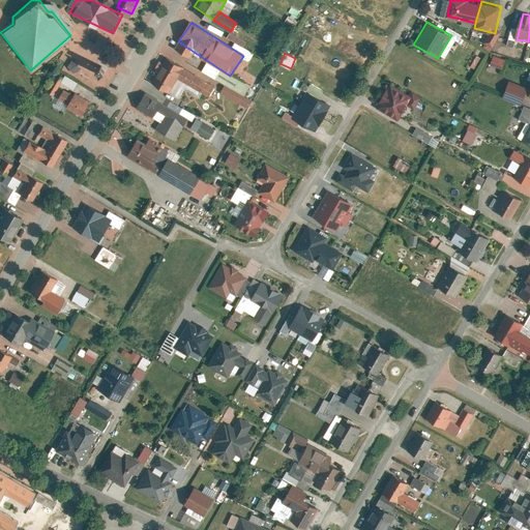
[(490,63),(501,67),(504,59),(493,55),(490,63)]
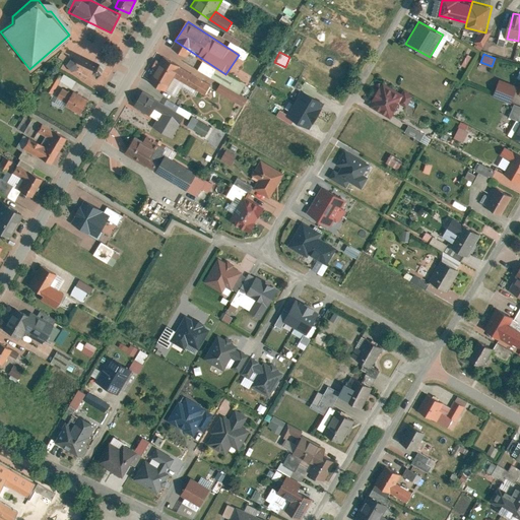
[(178,74),(183,66),(166,55),(150,79),(167,90),(178,74)]
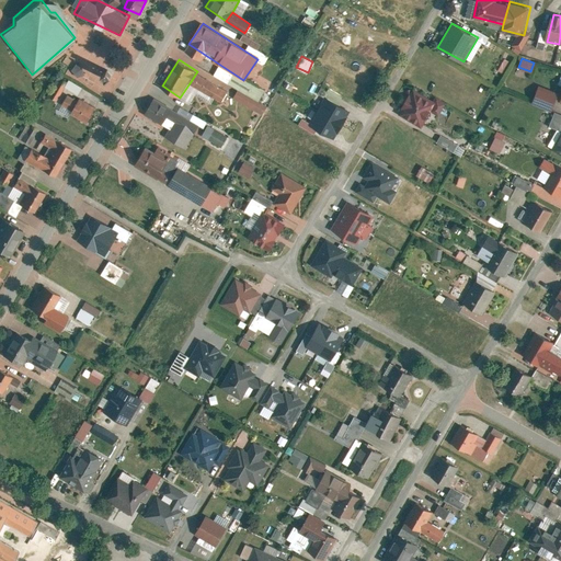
[(86,75),(86,73),(87,72),(75,63),(67,71),(79,82),(86,75)]
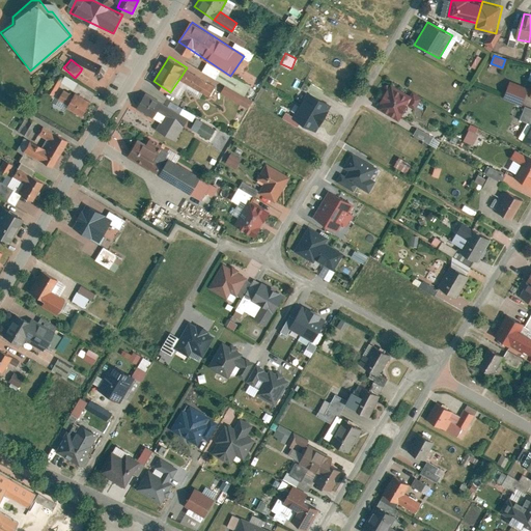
[(182,76),(210,94),(215,86),(187,67),(182,76)]
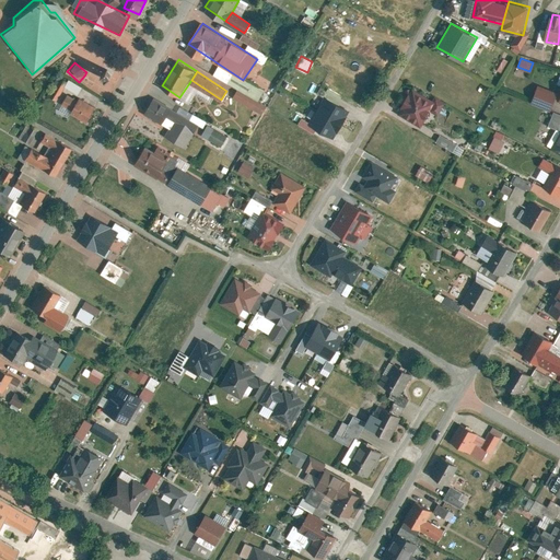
[(267,80),(263,88),(268,91),(272,83),(267,80)]
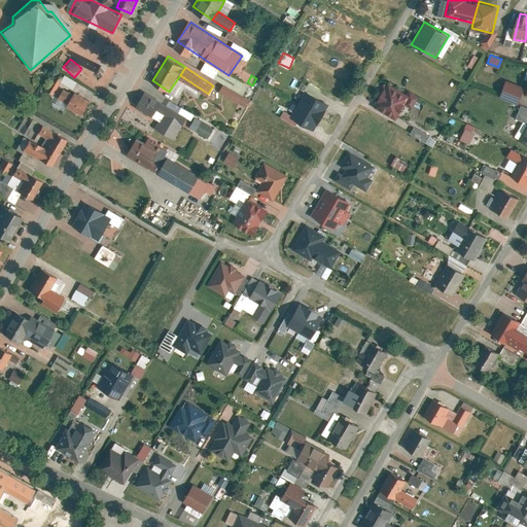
[(375,105),(396,118),(412,96),(390,81),(375,105)]
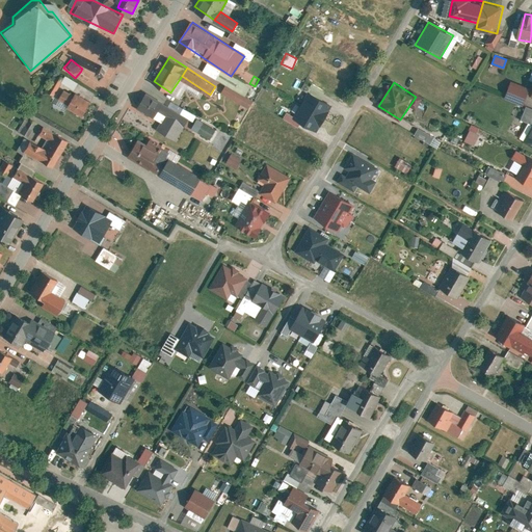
[(506,99),(525,106),(531,89),(513,82),(506,99)]
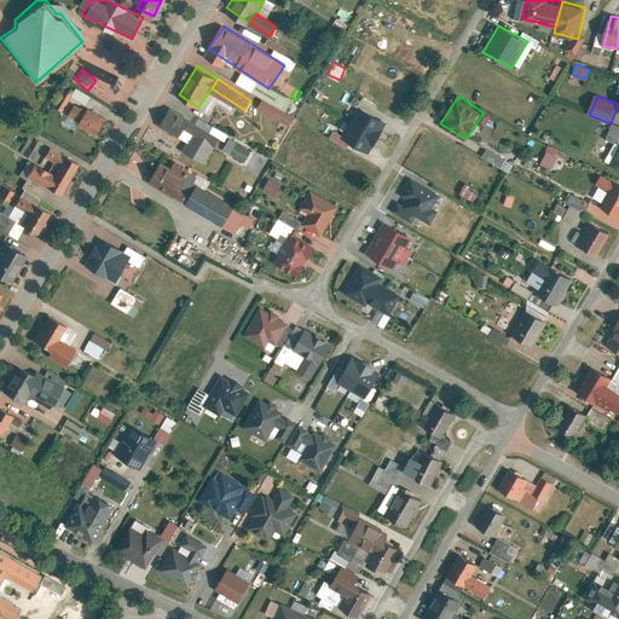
[(261,97),(255,106),(287,127),(293,117),(261,97)]
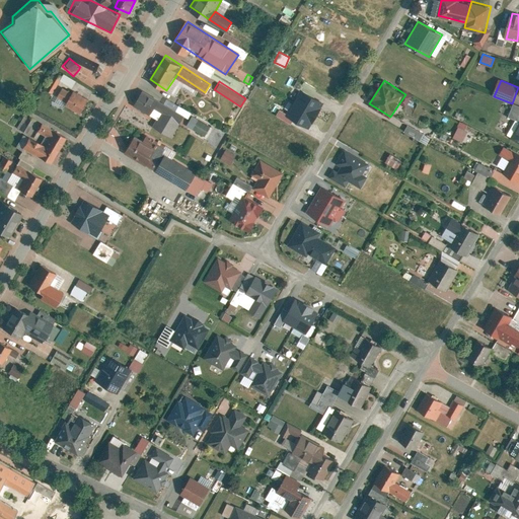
[(57,101),(83,114),(90,98),(65,85),(57,101)]
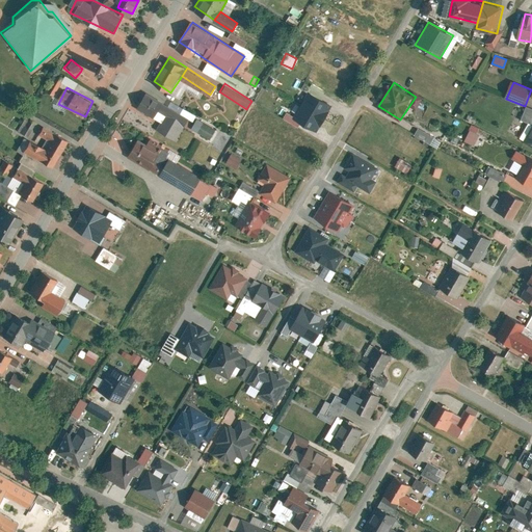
[(294,116),(318,132),(335,106),(311,91),(294,116)]
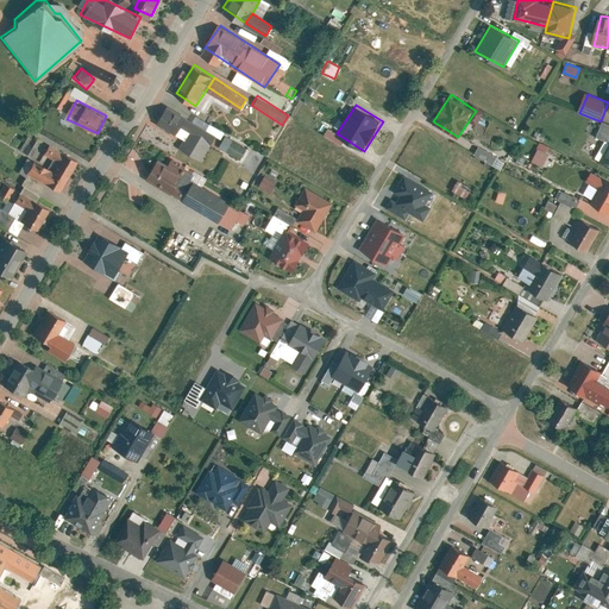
[(156,130),(202,161),(215,140),(169,110),(156,130)]
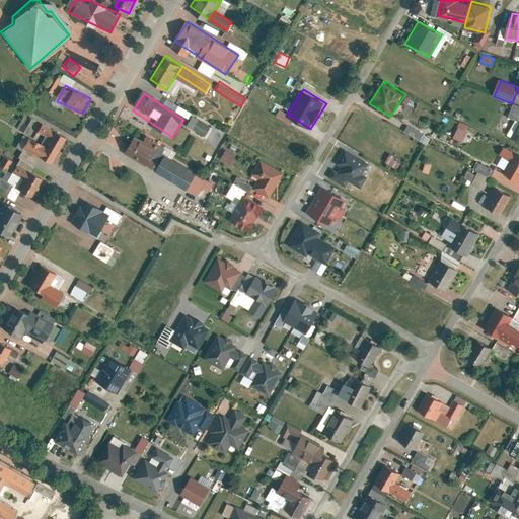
[(22,128),(28,117),(24,114),(18,126),(22,128)]
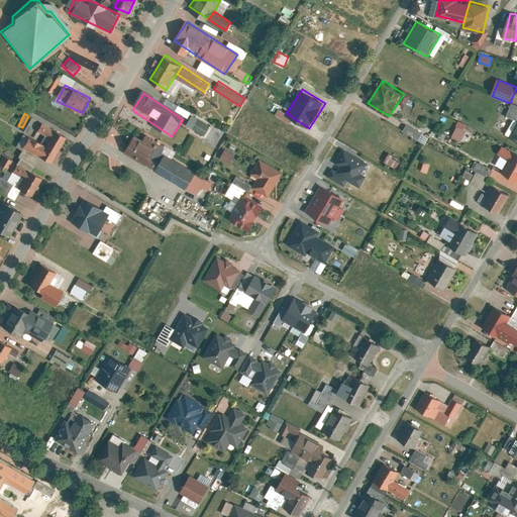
[(21,129),(26,132),(33,119),(29,116),(21,129)]
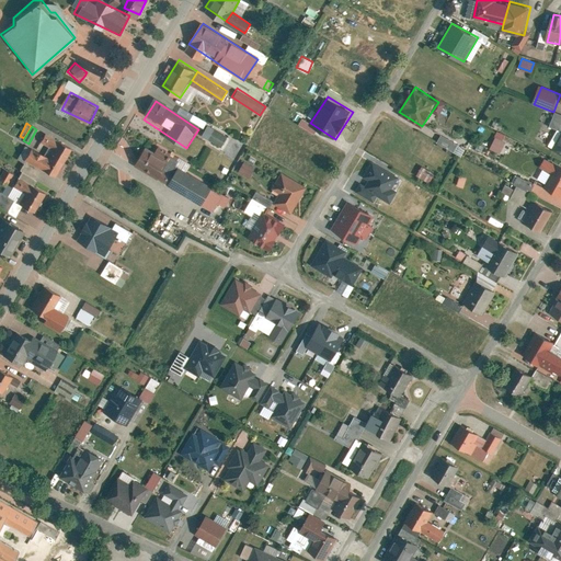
[(560,126),(550,147),(560,152),(560,126)]
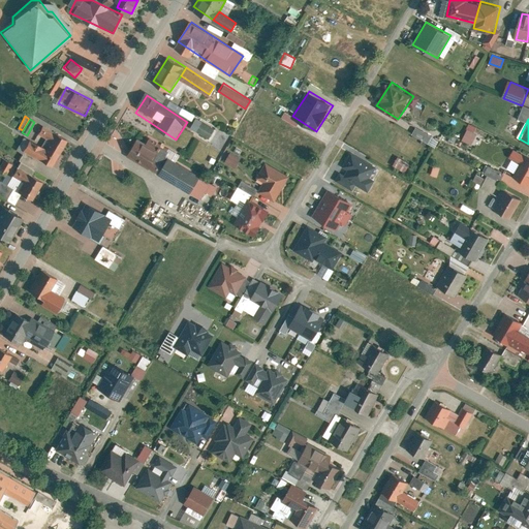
[(198,130),(209,137),(215,129),(204,122),(198,130)]
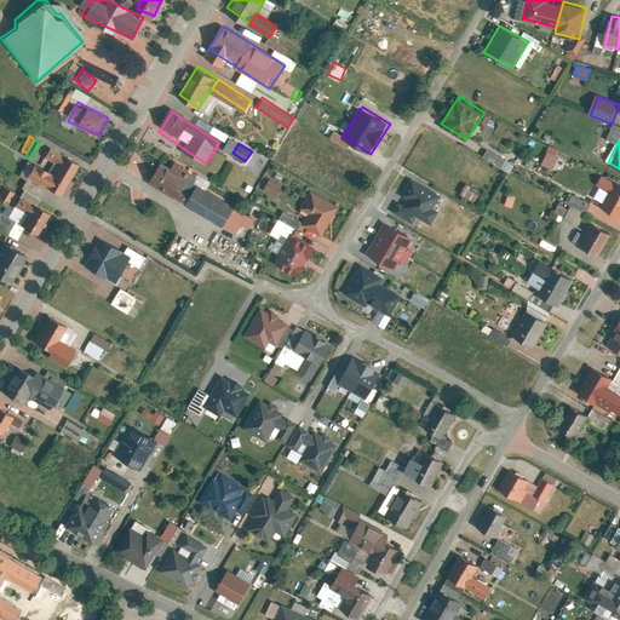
[(62,165),(67,155),(52,148),(47,158),(62,165)]
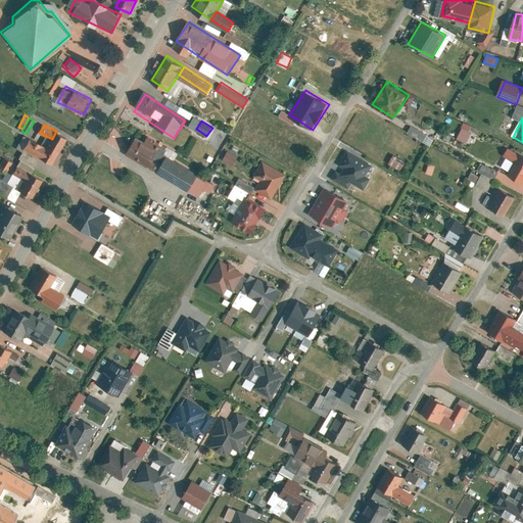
[(409,126),(405,133),(429,144),(433,137),(409,126)]
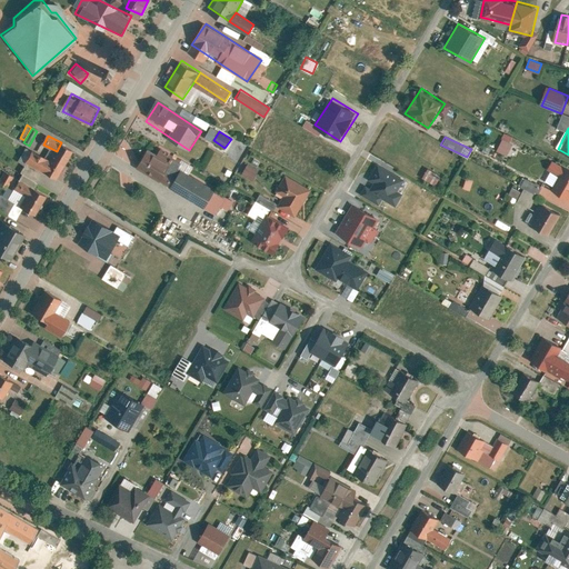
[(503,140),(498,149),(507,155),(512,146),(503,140)]
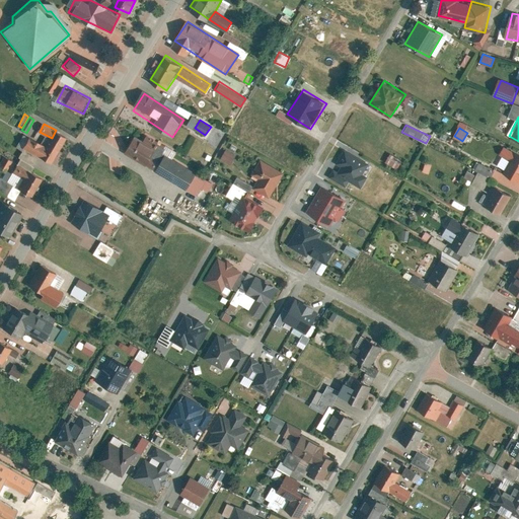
[(42,158),(54,164),(68,136),(56,130),(52,138),(48,146),(42,158)]
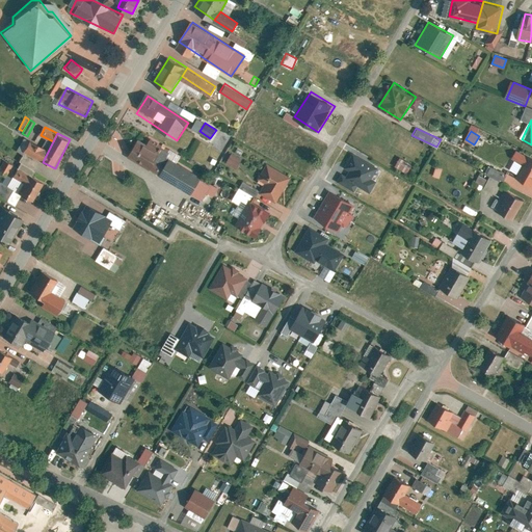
[(129,153),(188,192),(198,176),(139,137),(129,153)]
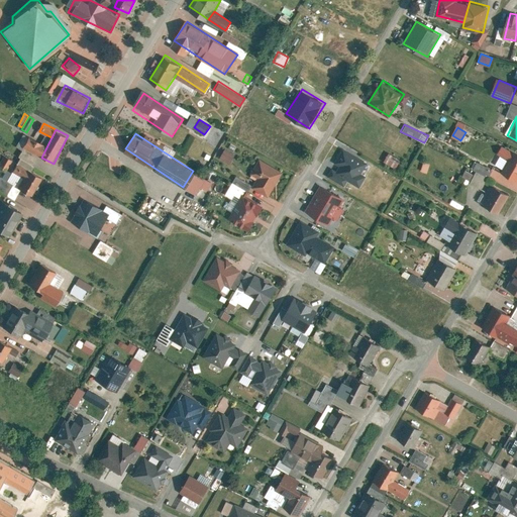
[(22,148),(41,158),(47,145),(28,136),(22,148)]
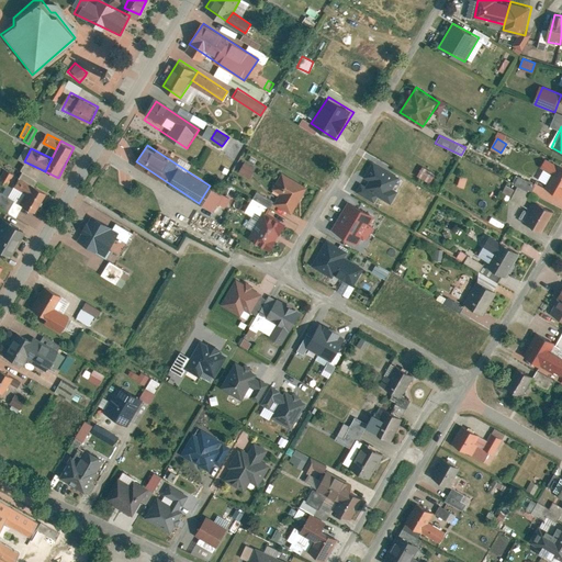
[(552,172),(558,164),(546,156),(540,165),(552,172)]
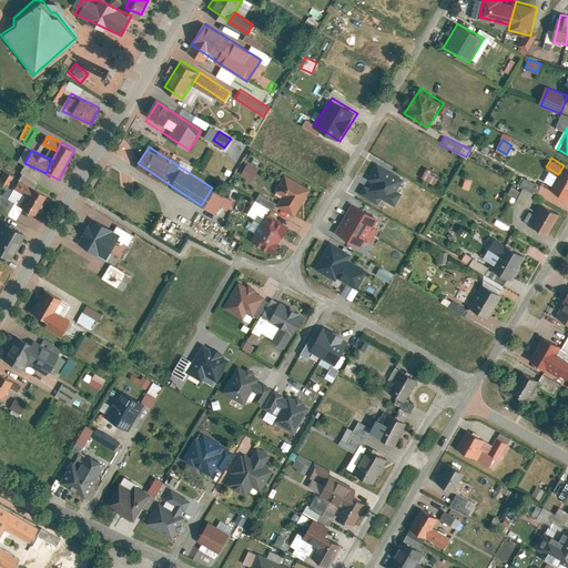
[(362,183),(394,204),(411,181),(377,160),(362,183)]
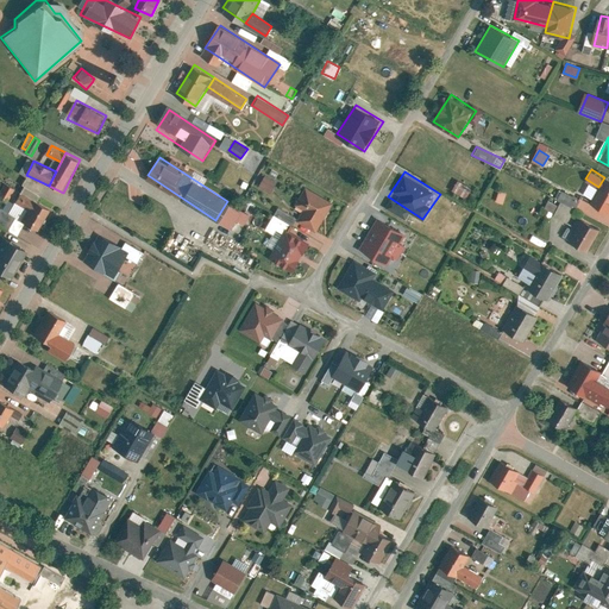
[(262,175),(257,187),(271,193),(276,180),(262,175)]
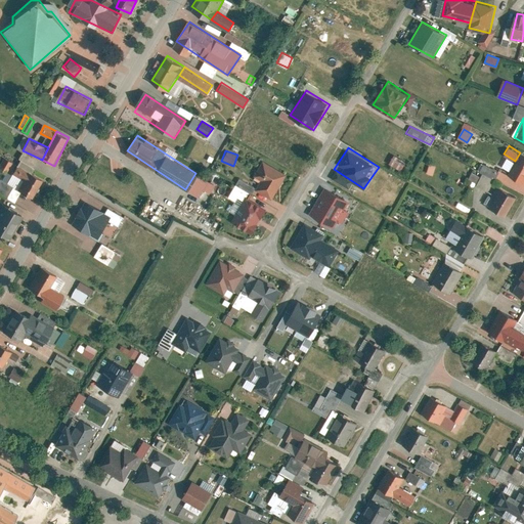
[(508,172),(523,182),(523,155),(520,153),(515,161),(508,172)]
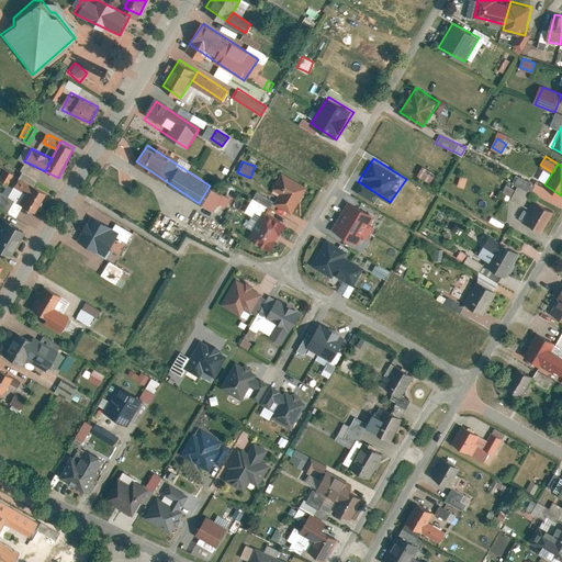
[(420,166),(416,176),(430,182),(435,172),(420,166)]
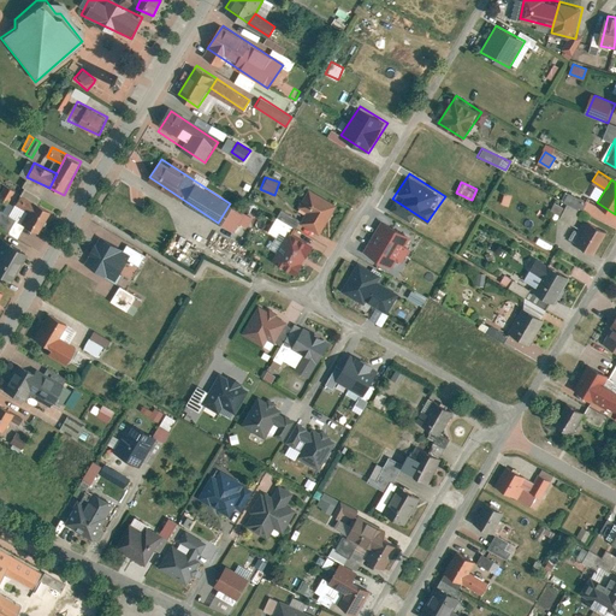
[(6,187),(0,197),(0,200),(10,206),(17,193),(6,187)]
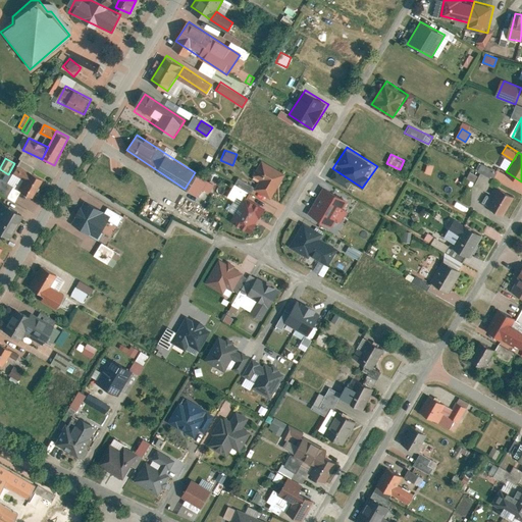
[(261,183),(271,166),(264,161),(254,177),(261,183)]
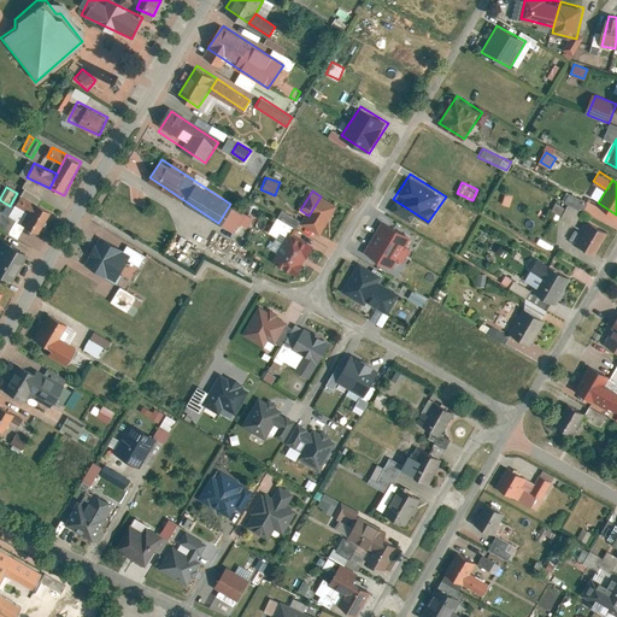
[(566,203),(559,218),(569,223),(577,207),(582,210),(586,201),(565,191),(560,200),(566,203)]
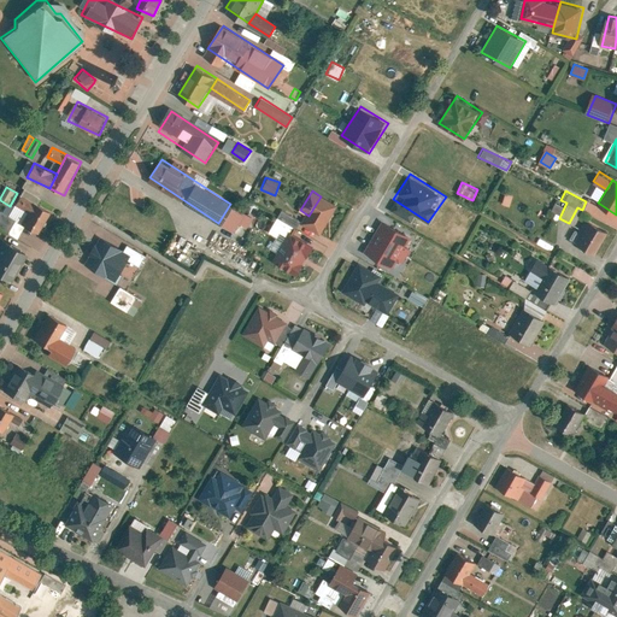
[(33,212),(37,204),(18,194),(13,203),(33,212)]
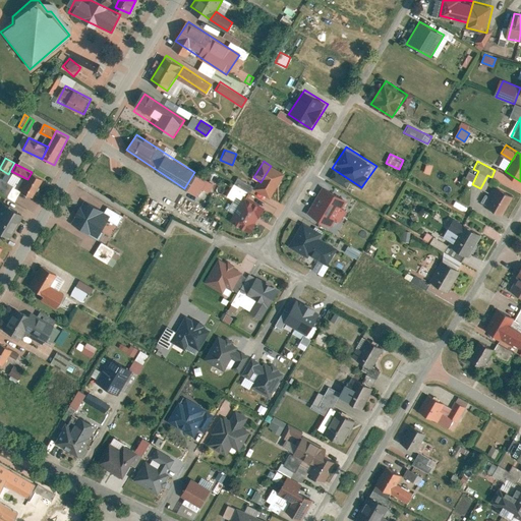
[(256,188),(271,197),(285,175),(271,166),(261,182),(256,188)]
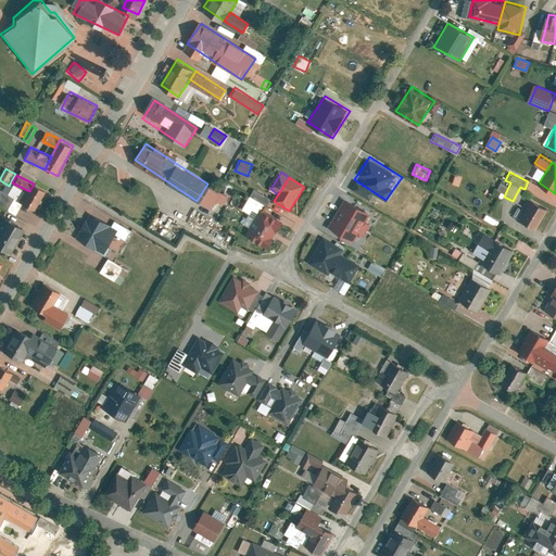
[(500,182),(495,189),(504,193),(507,187),(500,182)]
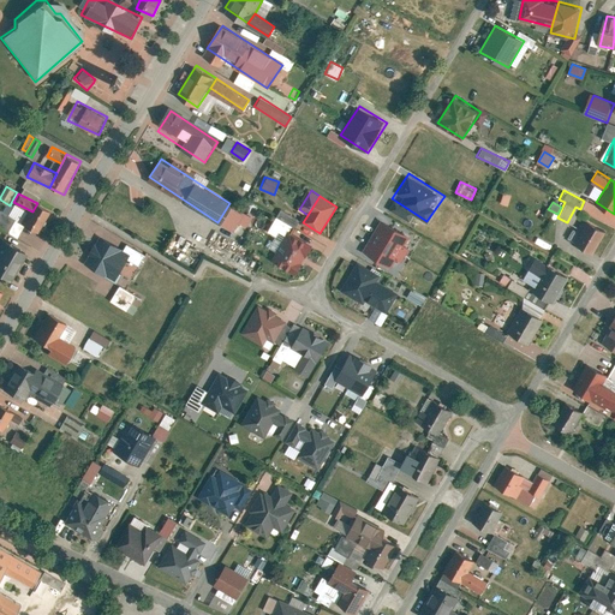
[(25,226),(40,233),(51,210),(37,203),(33,212),(25,226)]
